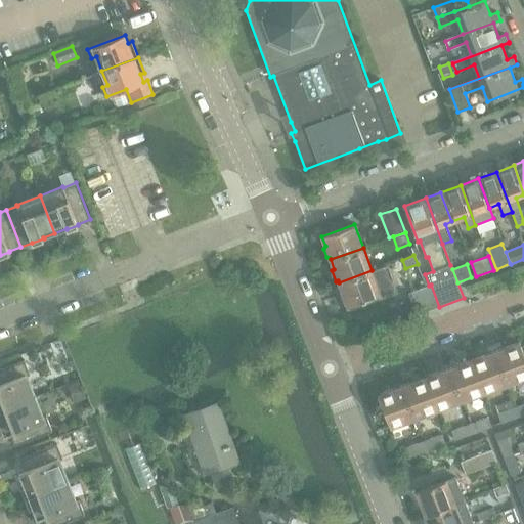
[(372,270),(339,282),(343,293),(340,294),(344,305),(347,304),(348,306),(378,296),(380,299),(398,293),(388,265),(372,271),(372,270)]
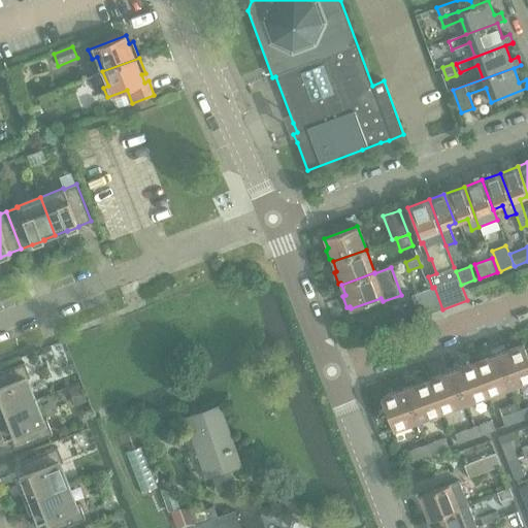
[(429,289),(411,295),(420,318),(442,309),(434,287),(432,288),(428,276),(424,277),(429,289)]
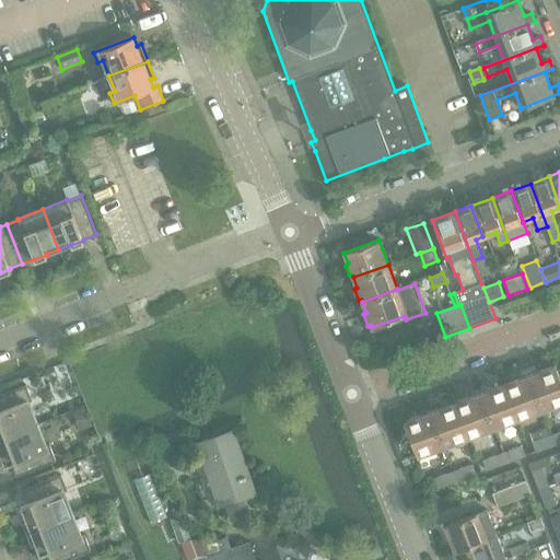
[(559,401),(559,377),(556,365),(529,375),(541,409),(559,401)]
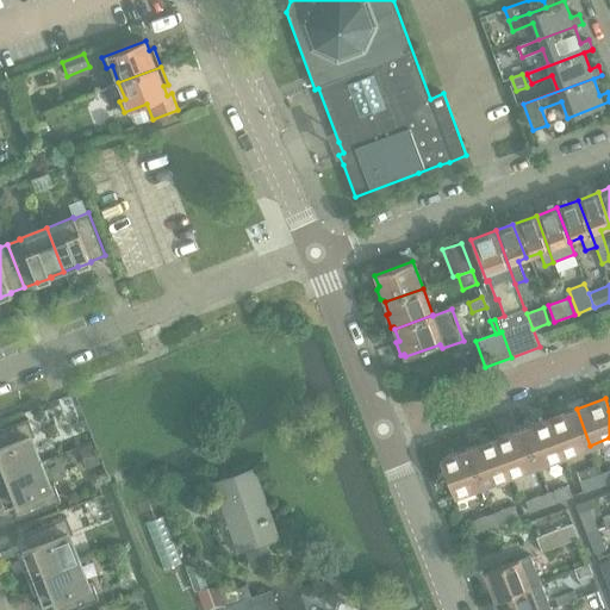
[(562,455),(590,446),(577,409),(549,419),(562,455)]
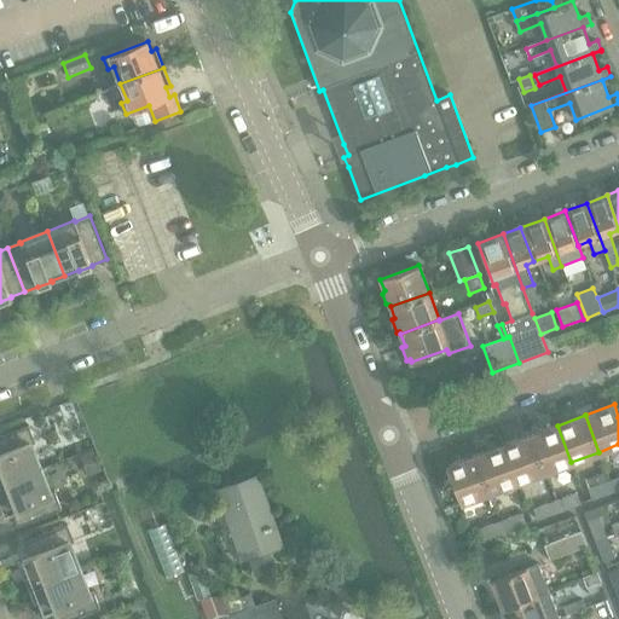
[(0,485),(40,469),(30,445),(35,443),(28,426),(0,435),(0,485)]
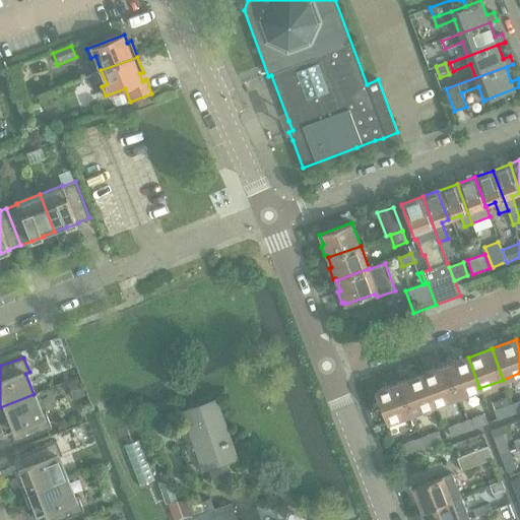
[(456,397),(479,388),(468,358),(445,366),(456,397)]
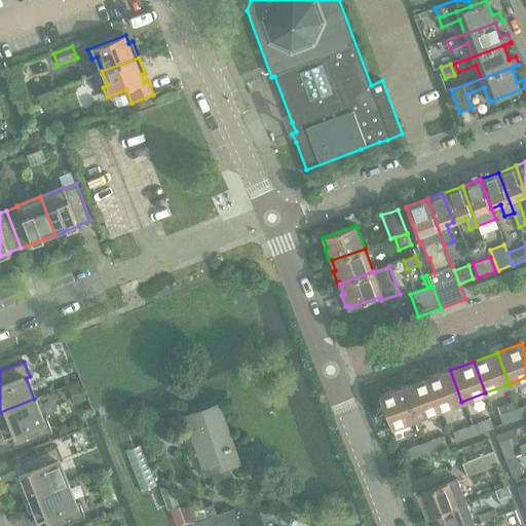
[(450,370),(426,378),(438,410),(461,402),(450,370)]
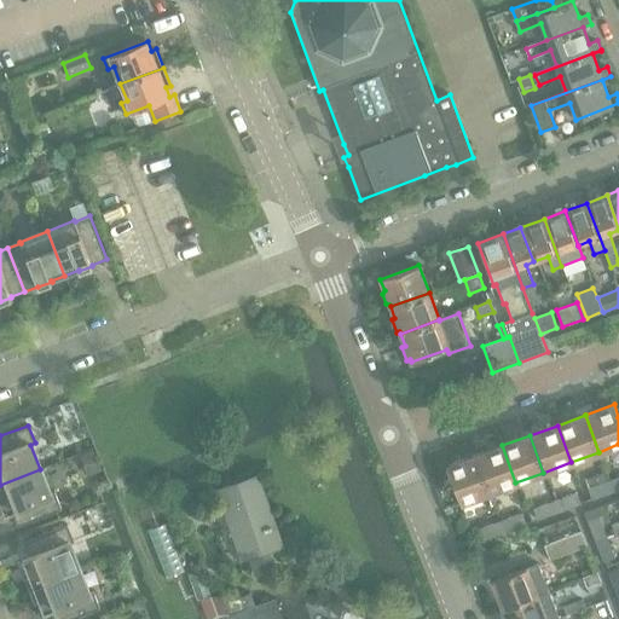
[(489,493),(515,482),(502,445),(474,456),(489,493)]
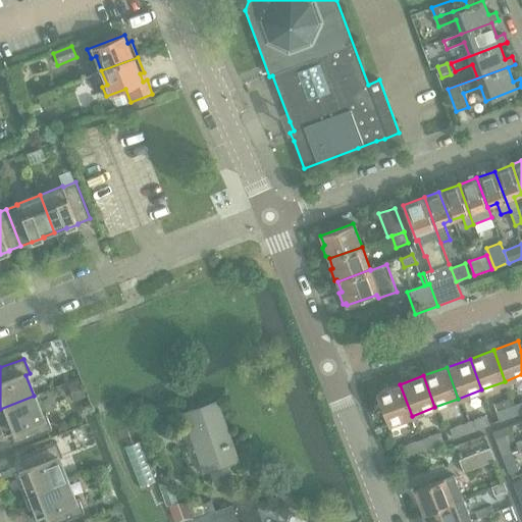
[(86,398),(79,379),(68,383),(75,402),(86,398)]
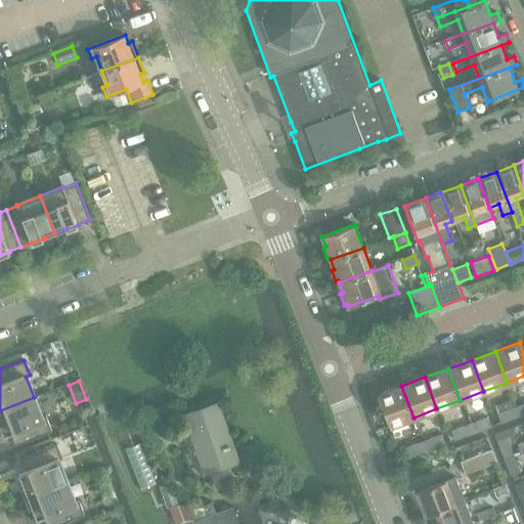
[(378,394),(390,426),(413,418),(401,386),(378,394)]
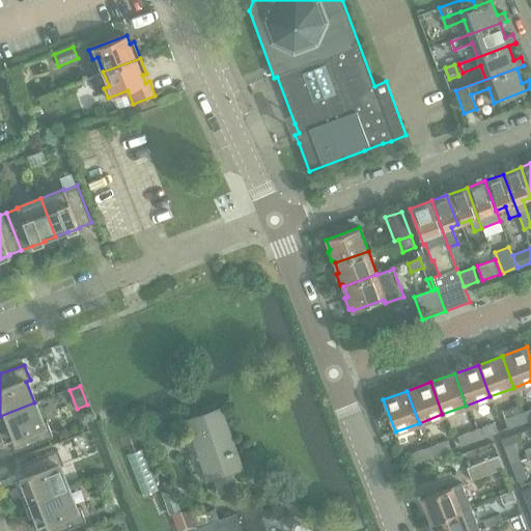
[(47,422),(43,423),(34,402),(0,416),(0,432),(3,442),(10,439),(16,451),(52,437),(47,422)]
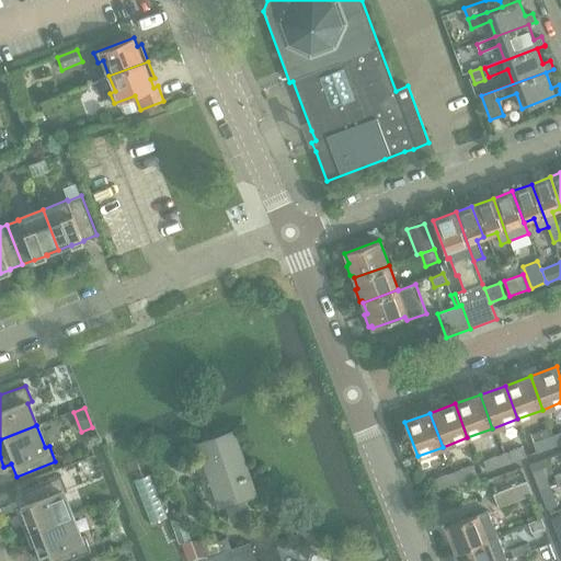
[(255,495),(233,431),(197,444),(204,462),(220,508),(255,495)]
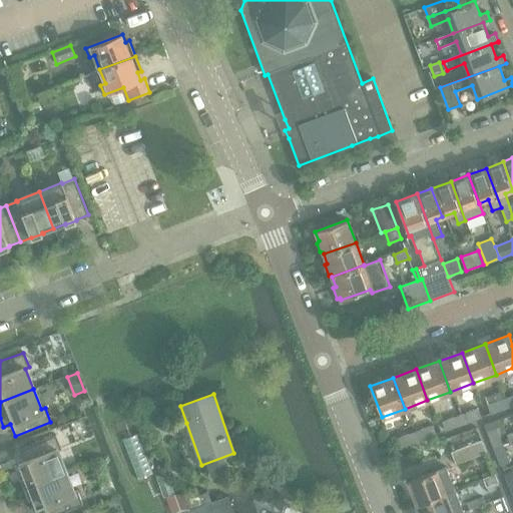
[(487,405),(491,415),(509,408),(505,399),(487,405)]
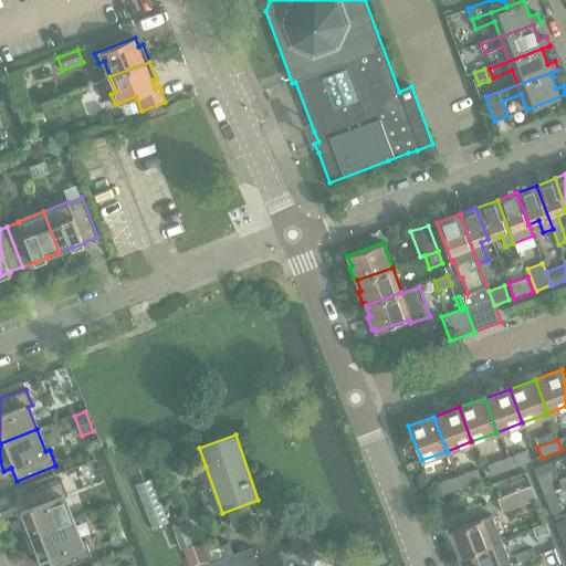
[(532,461),(527,450),(507,458),(512,469),(532,461)]
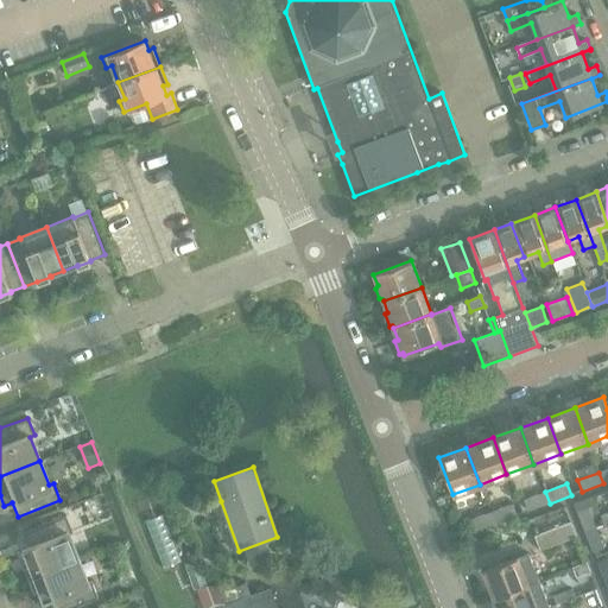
[(545,492),(524,500),(527,512),(550,504),(545,492)]
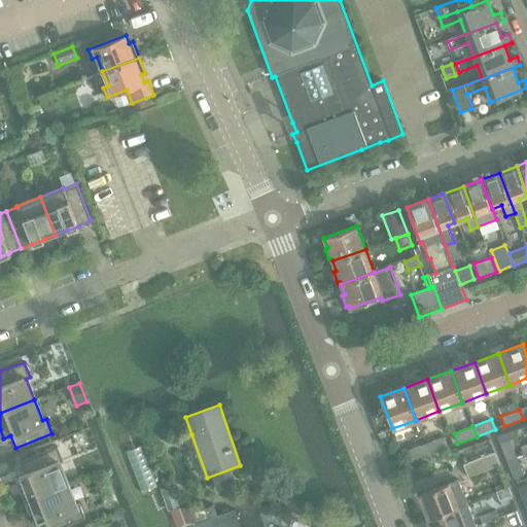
[(430,453),(448,447),(445,437),(426,444),(430,453)]
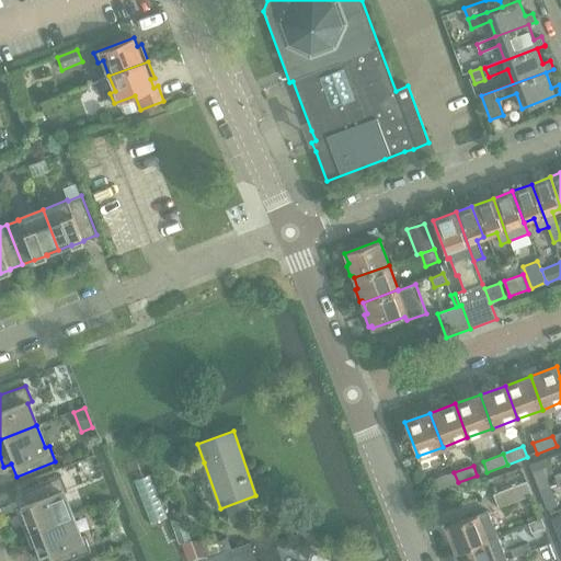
[(542,467),(531,470),(539,490),(550,485),(542,467)]
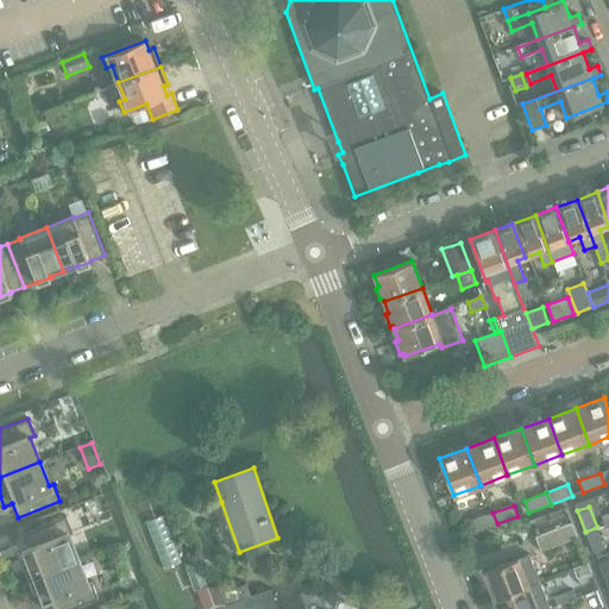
[(493,513),(471,520),(476,532),(497,523),(493,513)]
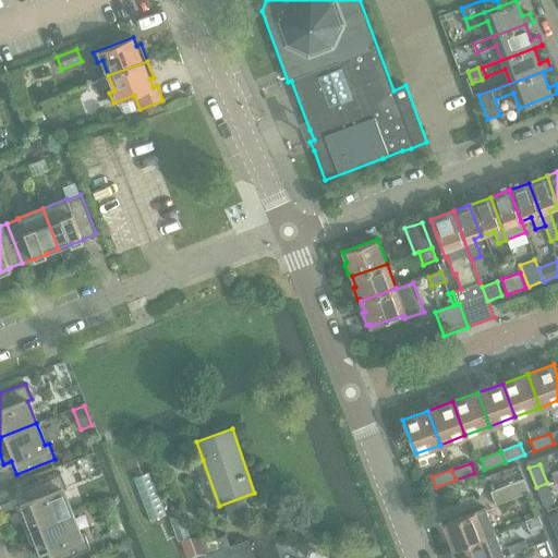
[(20,505),(23,514),(20,516),(25,531),(71,512),(62,490),(67,488),(60,473),(22,488),(26,501),(20,505)]
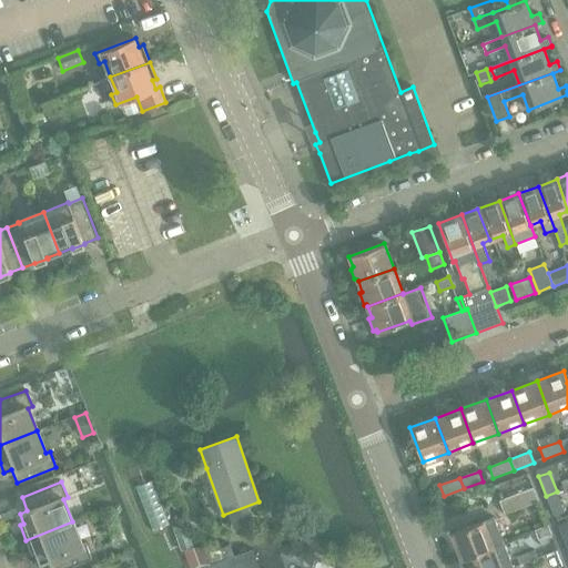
[(505,514),(539,500),(534,488),(499,500),(505,514)]
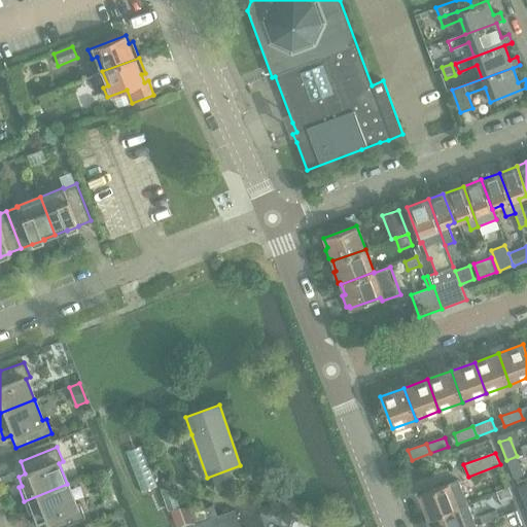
[(506,460),(515,480),(524,476),(517,456),(506,460)]
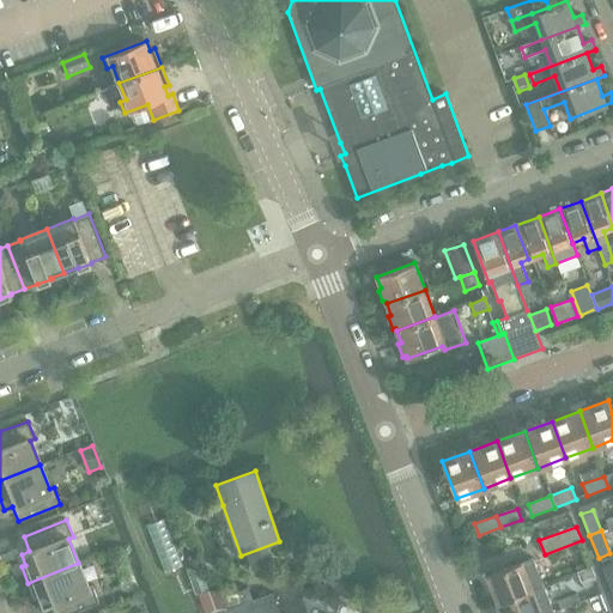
[(522,562),(487,575),(498,605),(533,592),(533,590),(544,586),(533,559),(522,563),(522,562)]
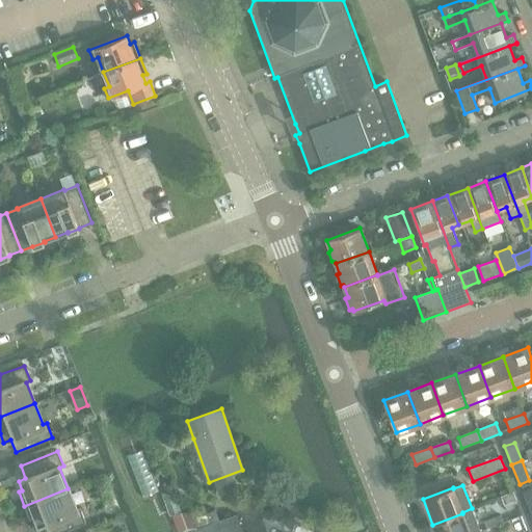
[(80,508),(76,509),(68,488),(24,506),(29,520),(33,517),(36,528),(44,525),(46,531),(62,531),(85,523),(80,508)]
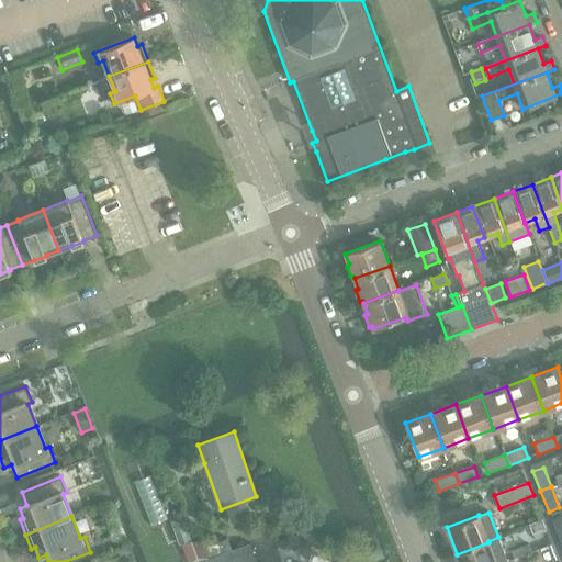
[(561,517),(551,520),(559,540),(561,538),(561,517)]
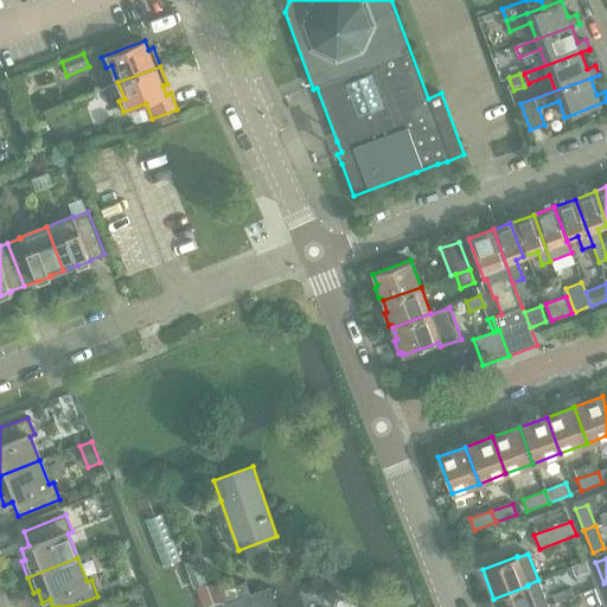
[(586,562),(572,567),(580,588),(593,582),(586,562)]
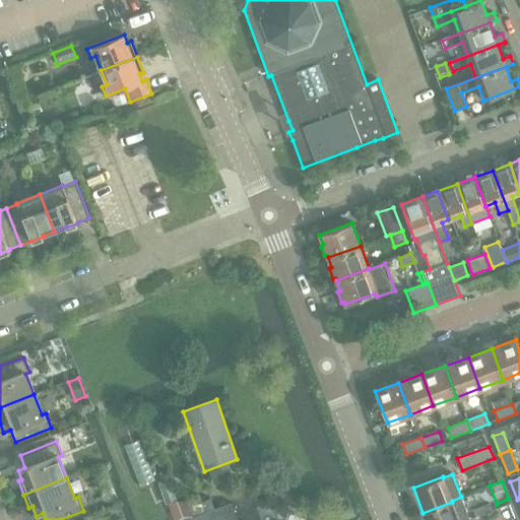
[(423,513),(425,519),(468,519),(470,519),(461,497),(452,501),(452,502),(423,513)]
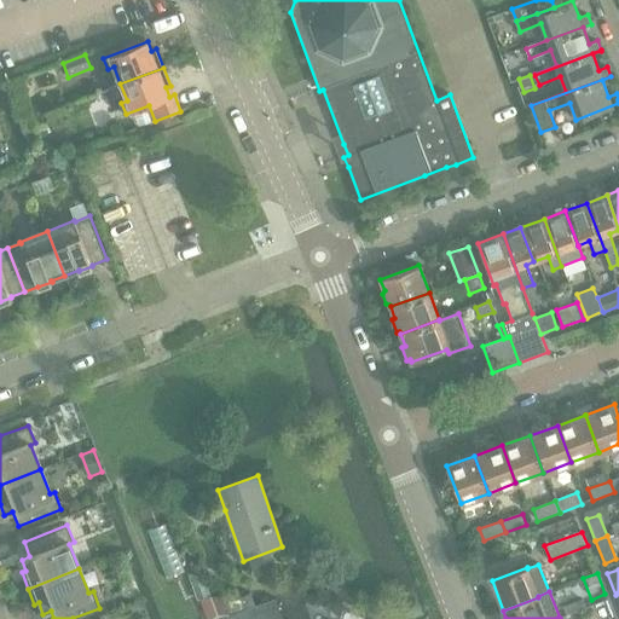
[(252,593),(226,602),(230,613),(255,605),(252,593)]
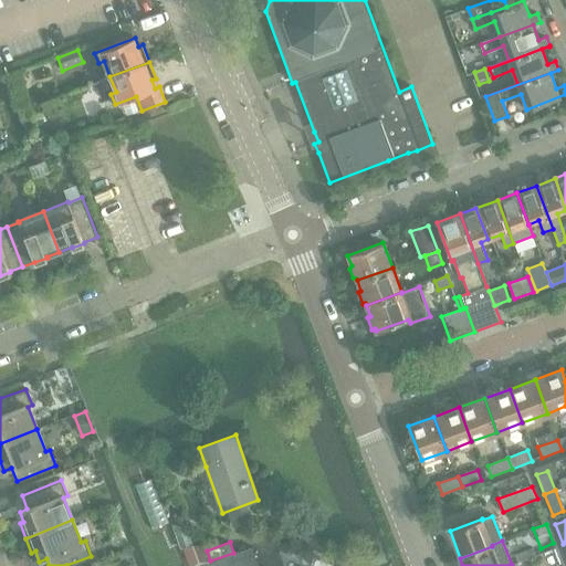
[(194,544),(184,547),(189,565),(194,565),(210,561),(207,551),(205,545),(194,544)]
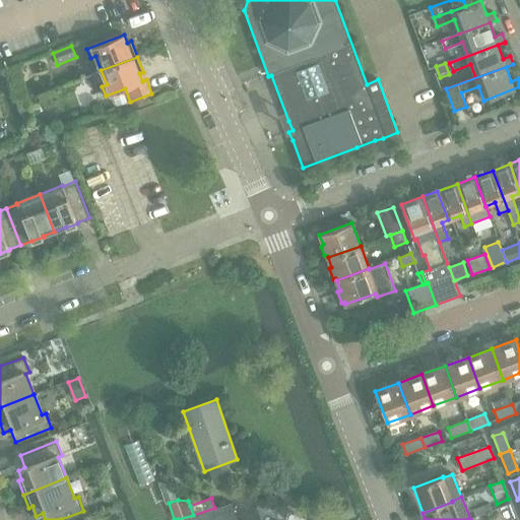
[(238,519),(232,504),(184,519),(238,519)]
